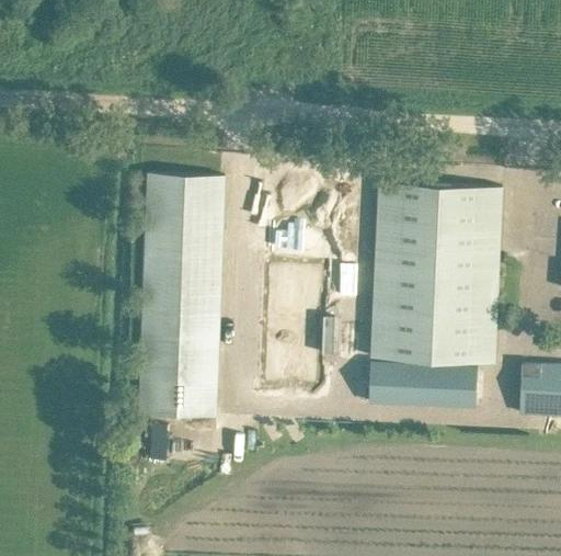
[(147,173),(138,413),(217,417),(226,177),(147,173)]
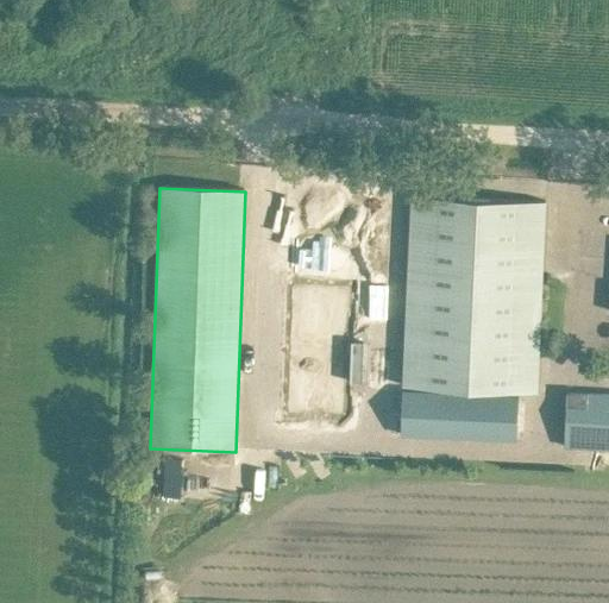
[(293,209),(292,232),(353,234),(355,212),(351,212),(352,193),(296,190),(295,209),(293,209)]
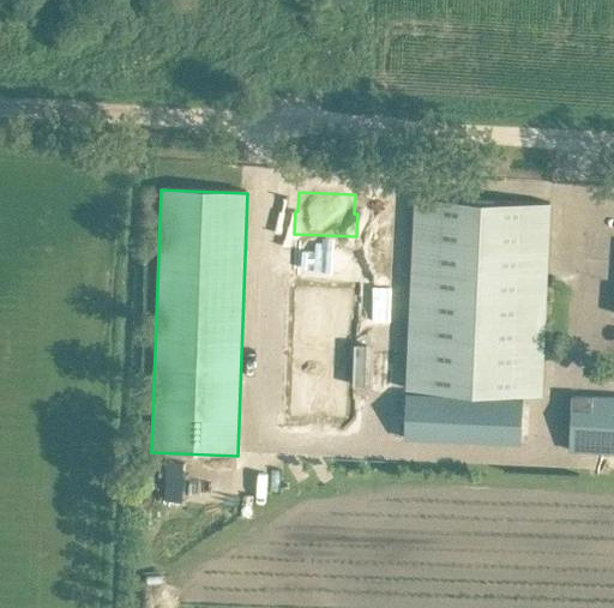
[(542,398),(545,335),(551,206),(413,199),(404,392),(542,398)]
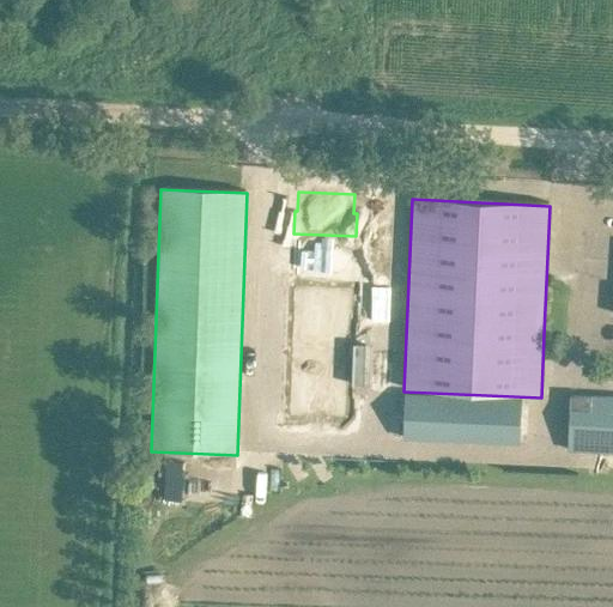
[(356,284),(292,281),(286,416),(351,418),(356,284)]
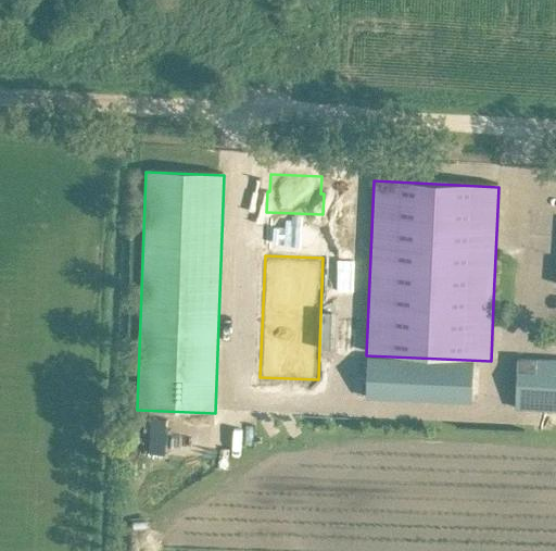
[(367,360),(366,401),(471,407),(472,364),(367,360)]
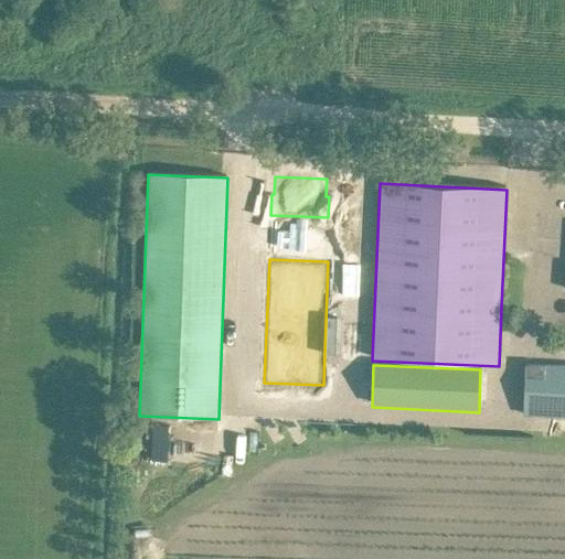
[(353,477),(507,484),(529,485),(530,453),(542,453),(543,420),(564,420),(564,371),(526,368),(522,452),(355,443),(353,477)]
